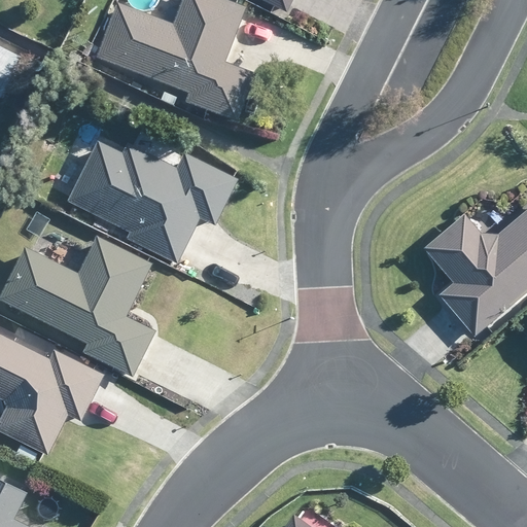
[(222,62),(242,10),(243,7),(223,0),(179,0),(171,24),(115,2),(95,59),(146,78),(186,94),(183,103),(235,123),(253,74),(222,62)]
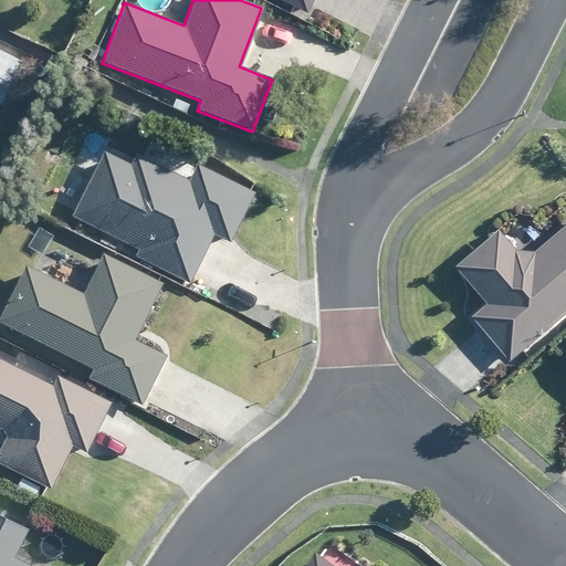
[(279,0),(305,13),(310,3),(311,0),(279,0)]
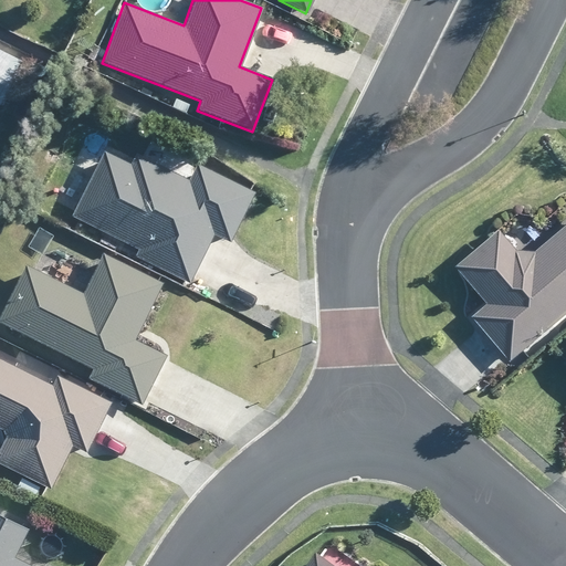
[(41,21),(37,33),(45,37),(50,24),(41,21)]
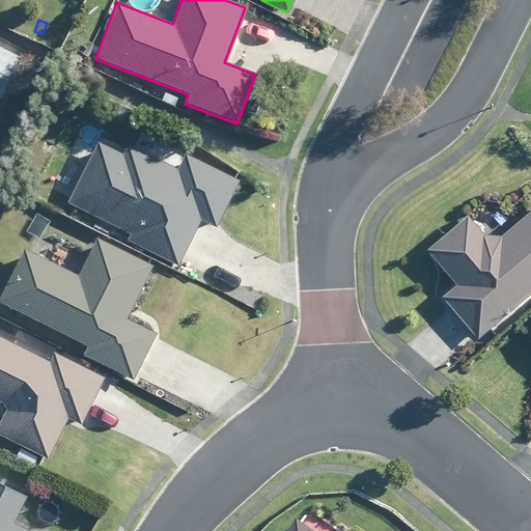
[(127,145),(126,146),(121,156),(96,142),(68,198),(66,203),(73,206),(129,234),(126,241),(176,266),(179,259),(199,220),(214,227),(218,220),(236,180),(188,156),(184,154),(176,170),(133,148),(127,145)]
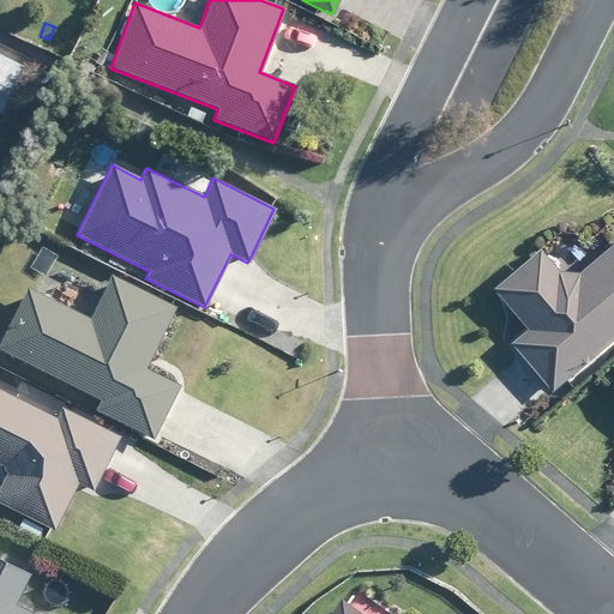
[(218,178),(232,185),(236,175),(223,168),(221,172),(218,178)]
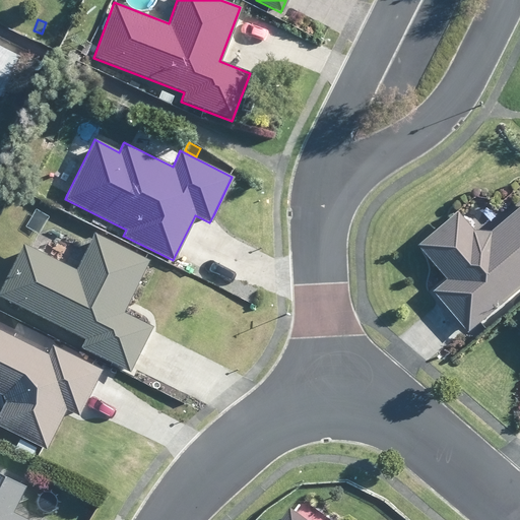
[(466,332),(507,298),(519,286),(519,204),(491,232),(471,231),(454,211),(416,245),(443,276),(445,278),(431,291),(440,302),(464,329),(466,332)]
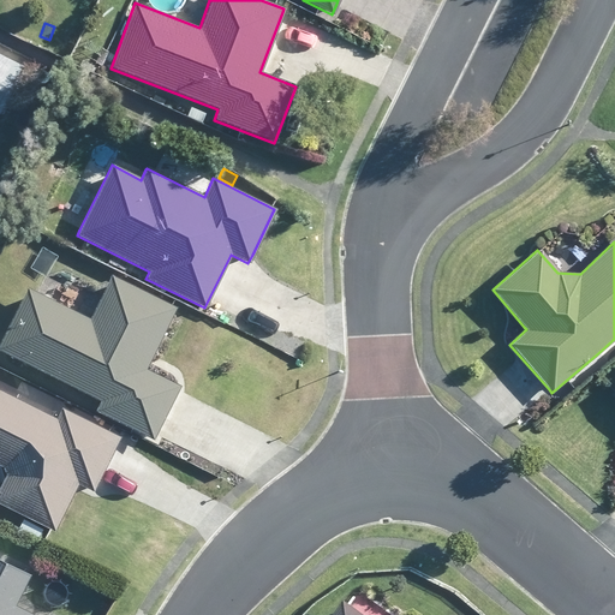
[(147,362),(151,353),(173,309),(109,276),(107,280),(88,320),(81,316),(93,292),(67,280),(55,304),(35,293),(27,288),(0,341),(0,352),(100,401),(94,412),(151,440),(178,387),(174,384),(143,369),(147,362)]
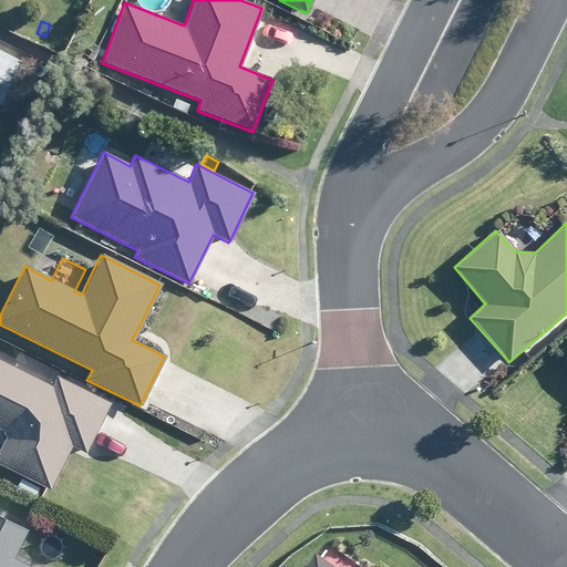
[(51,387),(16,369),(0,361),(0,441),(3,440),(3,439),(4,440),(0,449),(0,464),(49,490),(71,446),(84,453),(110,403),(55,377),(52,383),(51,387)]
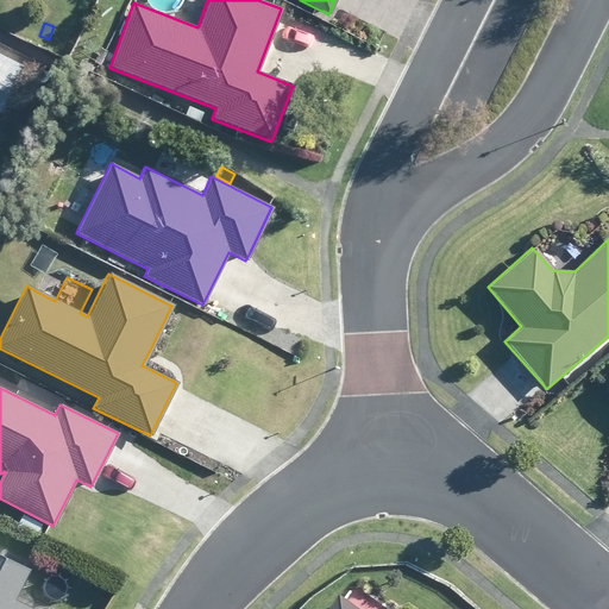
[(24,542),(36,550),(41,541),(29,535),(24,542)]
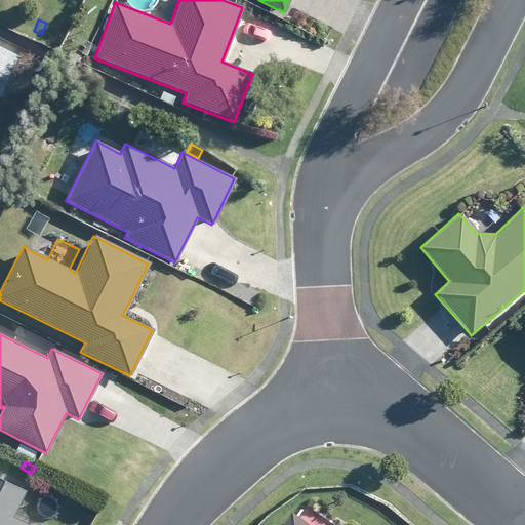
[(14,511),(25,491),(0,478),(0,524),(29,524),(11,516),(14,511)]
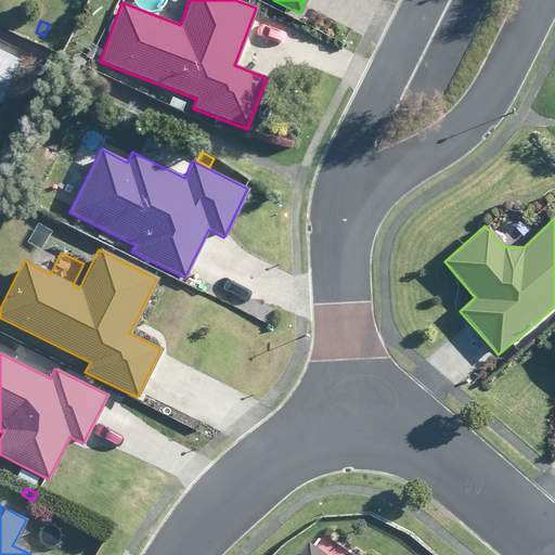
[(323,554),(310,545),(308,542),(297,554),(323,554)]
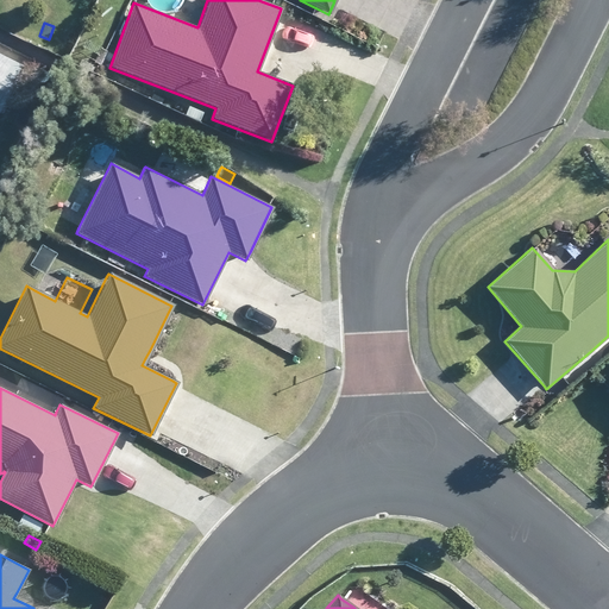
All buildings are outlined.
